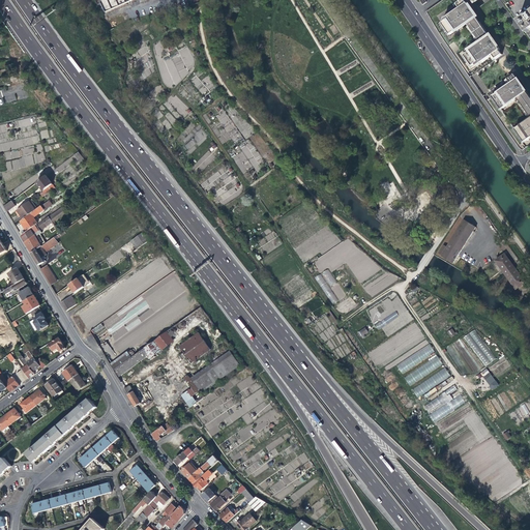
[(99,0),(106,12),(134,0),(99,0)]
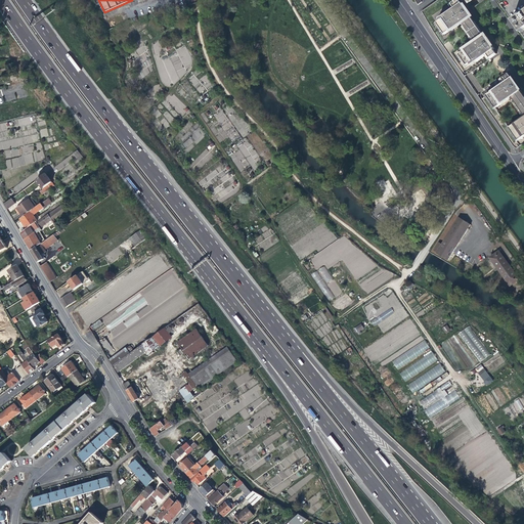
[(460,4),(456,0),(450,5),(453,8),(437,19),(439,23),(436,25),(443,36),(449,31),(450,32),(461,25),(474,44),(464,51),(457,56),(466,67),(469,64),(470,67),(485,55),(488,58),(494,54),(492,50),(493,49),(488,41),(487,41),(484,37),(483,37),(470,17),(471,17),(467,12),(468,12),(462,3),(460,4)]
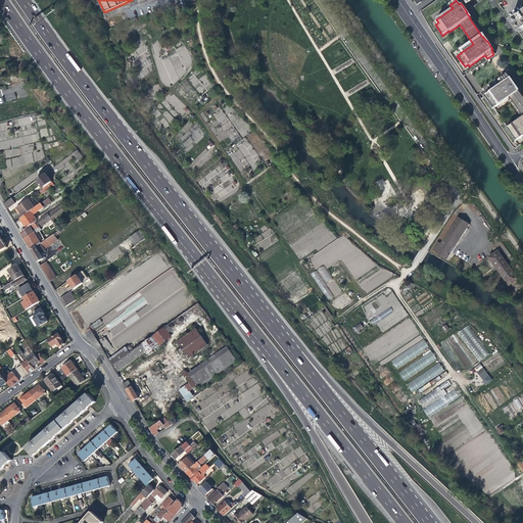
[(522,10),(510,20),(519,33),(522,29),(522,10)]
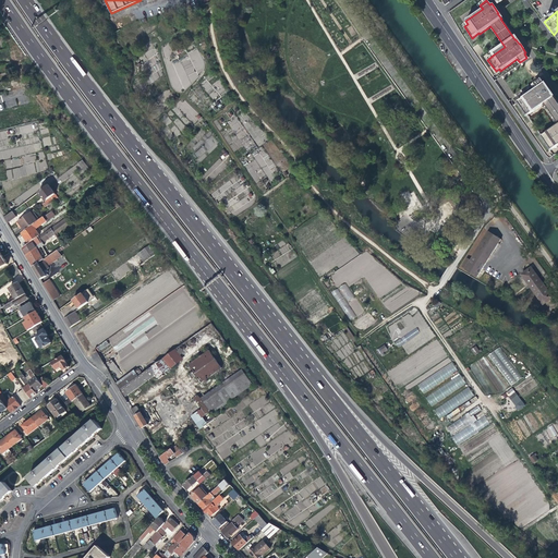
[(557,101),(554,96),(554,97),(552,94),(553,94),(545,84),(541,79),(534,83),(537,89),(535,91),(516,104),(525,117),(542,105),(545,109),(546,108),(555,121),(554,122),(557,125),(540,137),(549,152),(557,145),(557,101)]
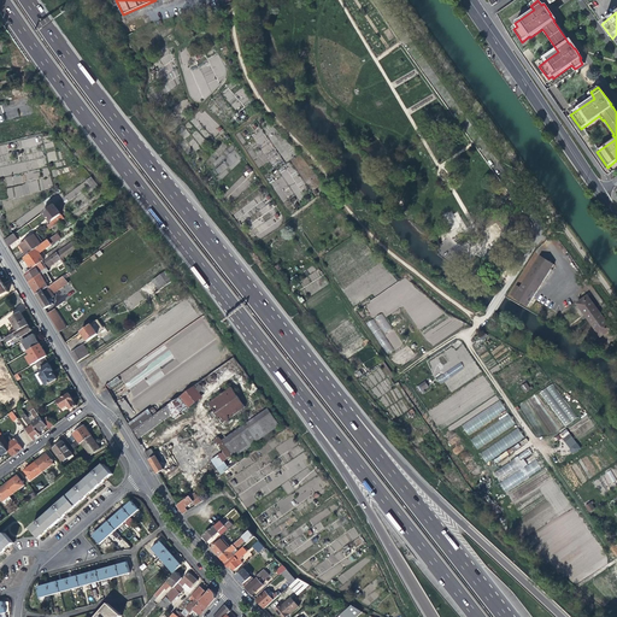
[(6,188),(9,199),(53,188),(48,168),(40,169),(40,170),(24,174),(5,177),(7,187),(24,183),(6,188)]
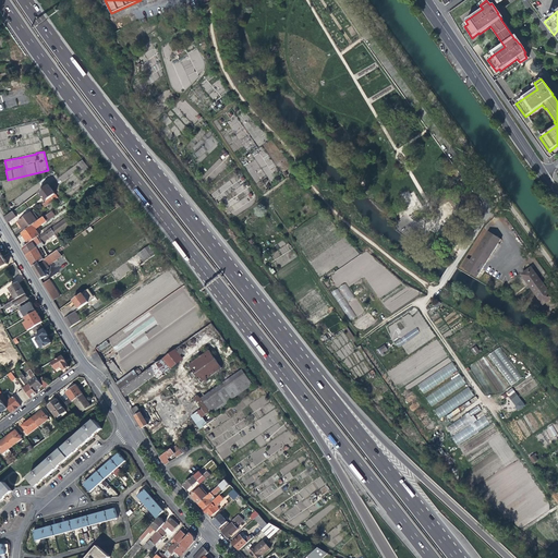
[(84,171),(88,168),(82,159),(77,164),(84,171)]
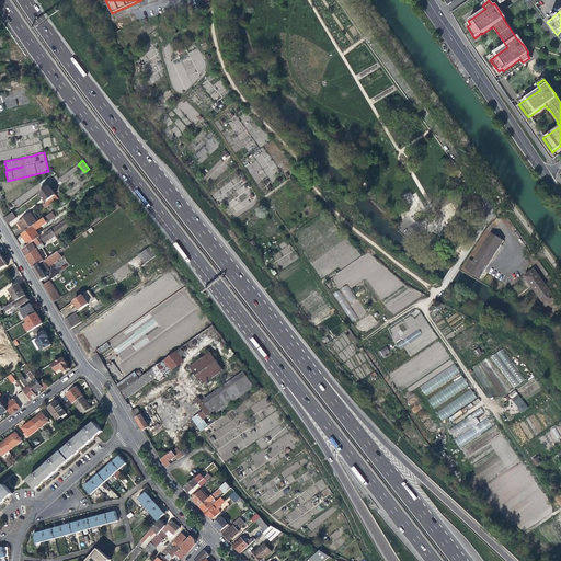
[(60,178),(63,182),(71,176),(69,172),(60,178)]
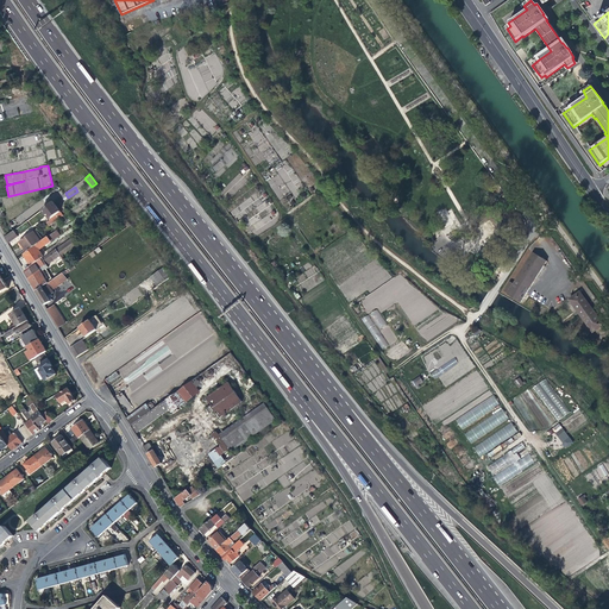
[(46,215),(48,215),(49,214),(52,218),(61,212),(54,202),(43,209),(46,215)]
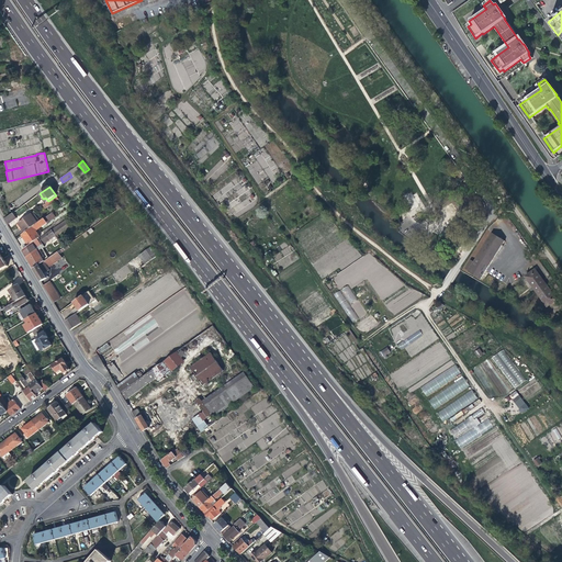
[(43,206),(45,209),(58,199),(56,197),(43,206)]
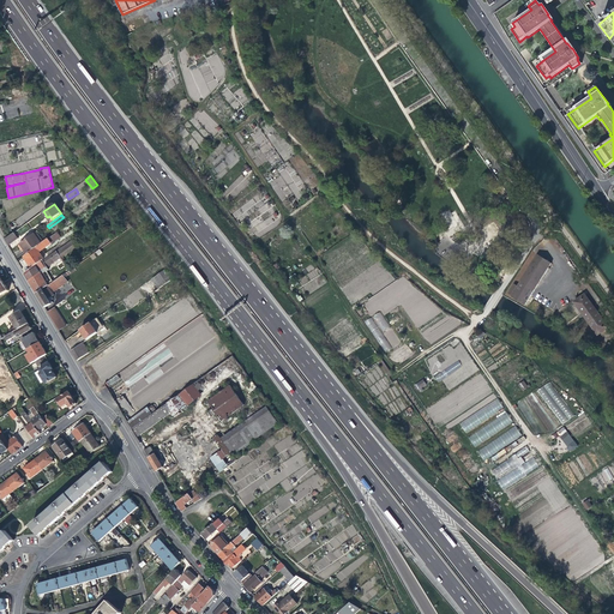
[(14,233),(5,240),(8,246),(18,239),(14,233)]
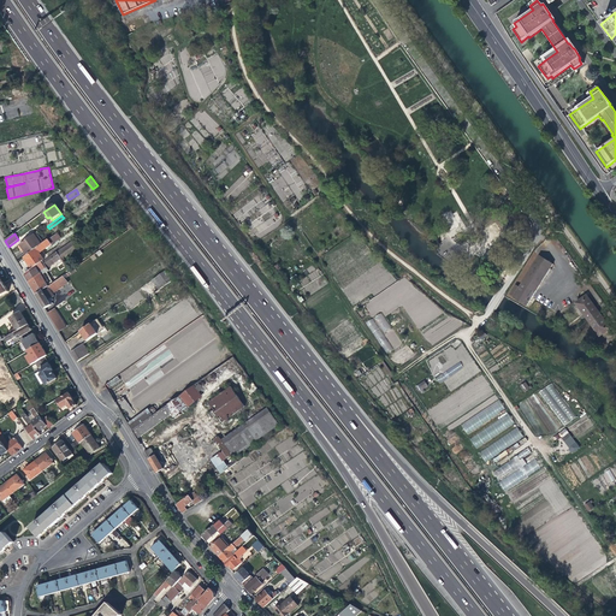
[(57,234),(47,241),(51,244),(60,237),(57,234)]
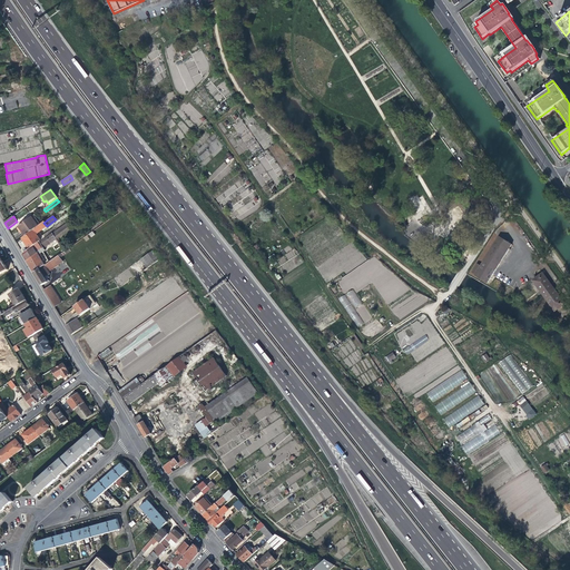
[(55,224),(58,228),(68,222),(65,216),(55,224)]
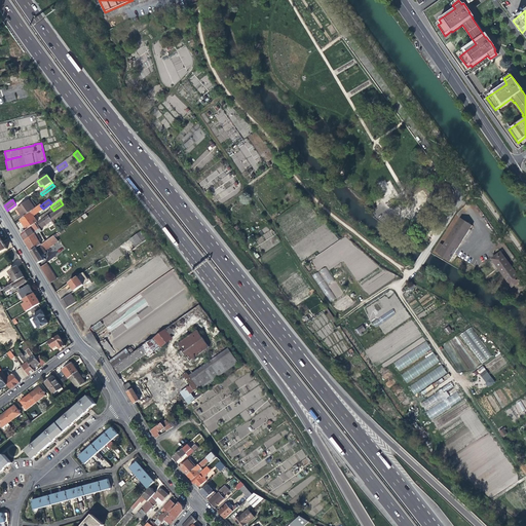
[(23,218),(33,211),(35,209),(29,200),(16,209),(20,213),(23,218)]
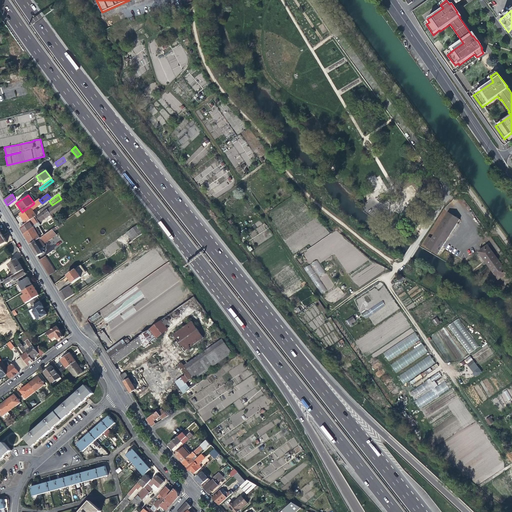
[(62,198),(61,199),(52,205),(36,217),(27,223),(20,228),(28,240),(31,245),(40,238),(37,233),(38,232),(36,228),(34,226),(38,222),(39,223),(66,204),(62,198)]
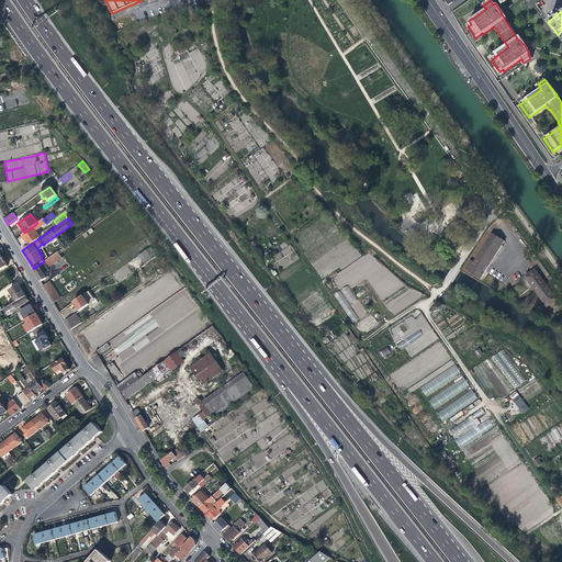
[(35,231),(46,223),(43,220),(40,222),(37,223),(35,225),(35,226),(22,235),(25,239),(30,245),(40,238),(35,231)]
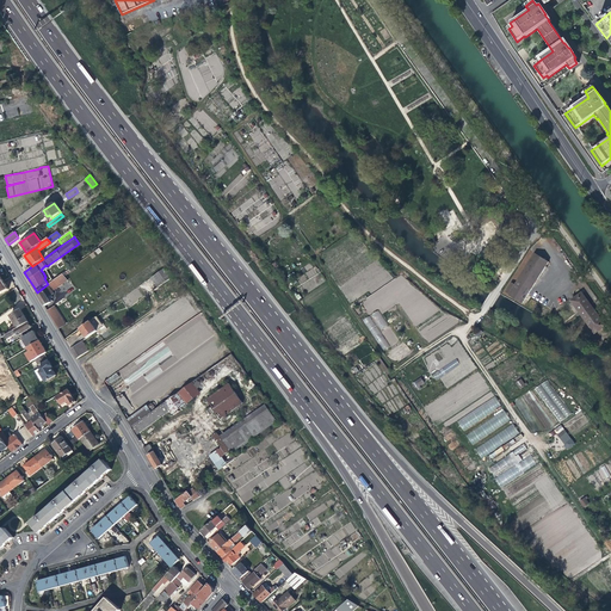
[(507,295),(522,304),(548,263),(536,255),(534,253),(513,285),(511,283),(505,292),(507,295)]
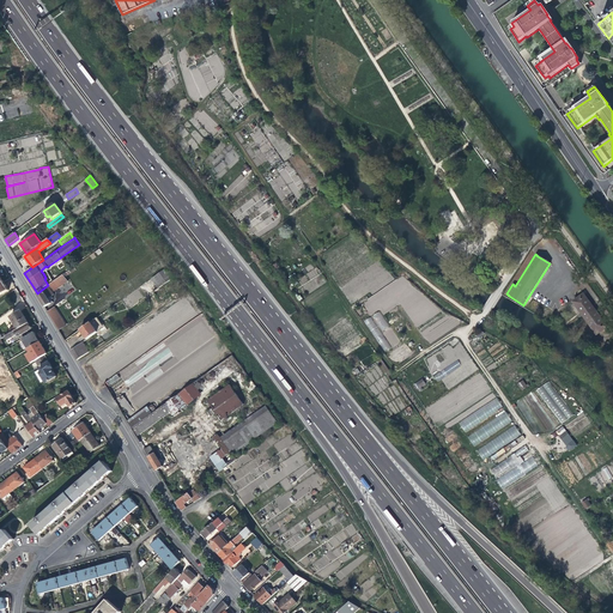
[(158,289),(167,283),(159,273),(151,279),(158,289)]
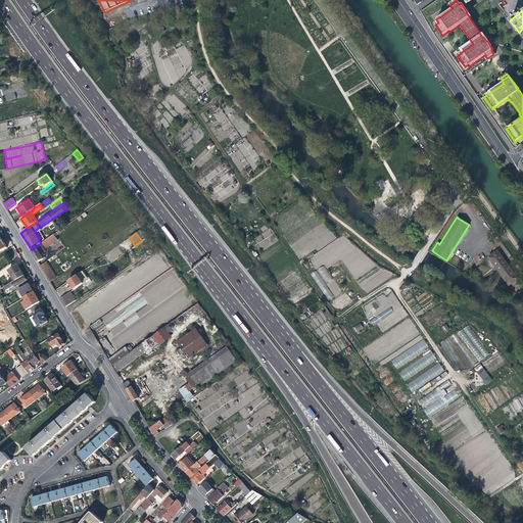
[(56,235),(55,234),(41,243),(32,250),(39,263),(45,257),(44,255),(46,254),(45,252),(46,251),(45,249),(58,240),(55,236),(56,235)]
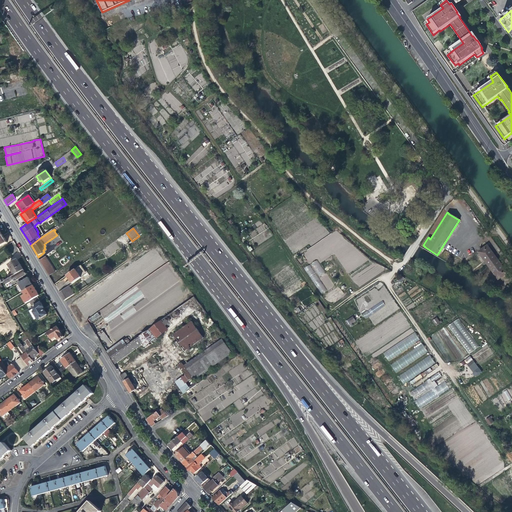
[(11,253),(17,251),(15,243),(8,245),(11,253)]
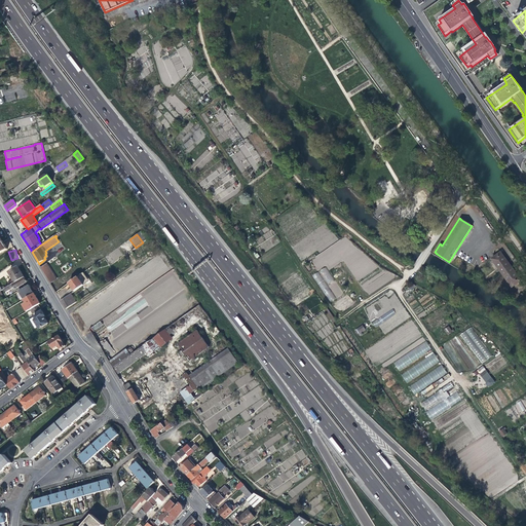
[(495,256),(490,259),(511,288),(520,280),(500,253),(495,256)]
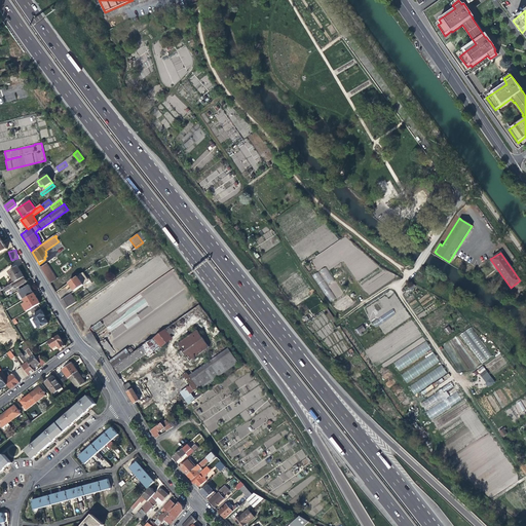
[(47,263),(41,267),(51,284),(57,279),(47,263)]
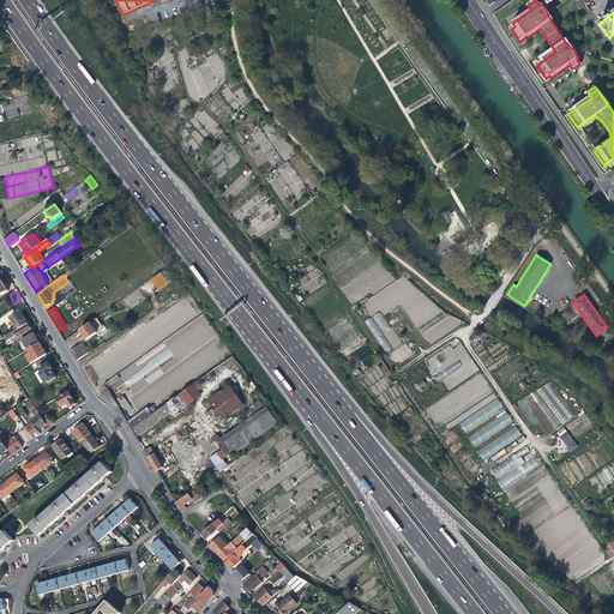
[(11,331),(12,333),(29,324),(24,317),(22,312),(12,318),(17,327),(11,331)]
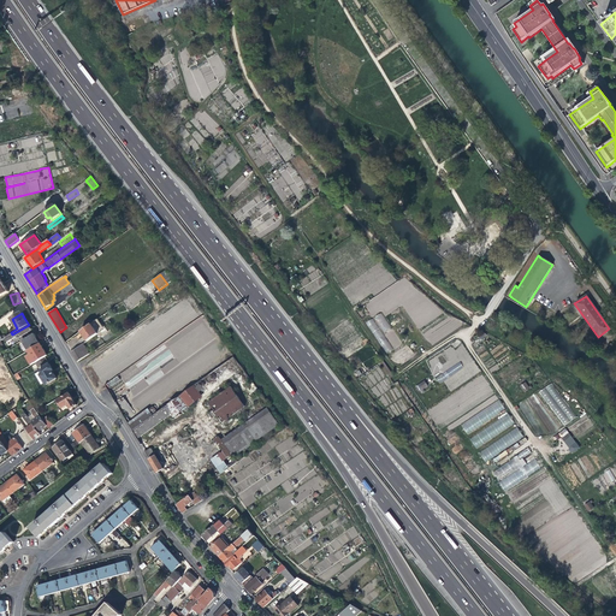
[(383,313),(375,317),(383,333),(391,330),(383,313)]
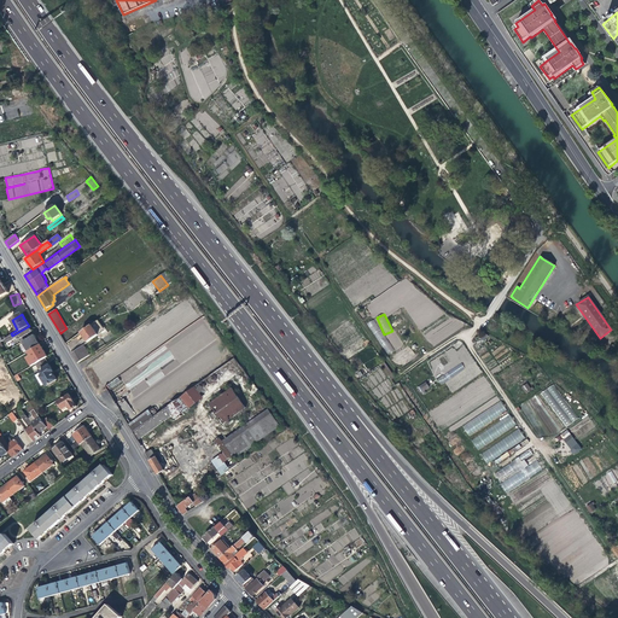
[(385,355),(392,351),(375,319),(368,322),(385,355)]
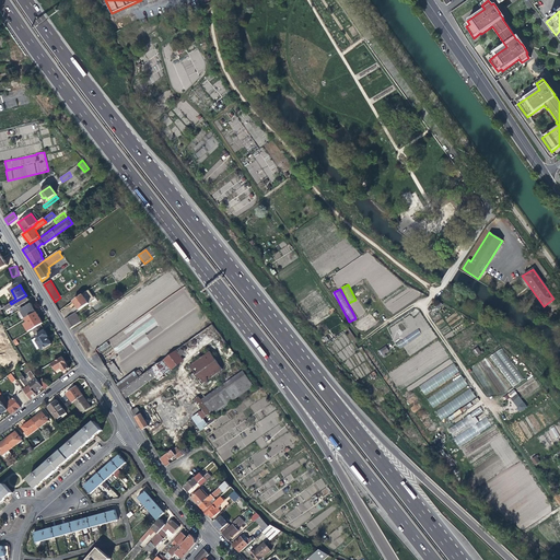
[(79,311),(94,299),(89,290),(73,302),(76,305),(79,311)]
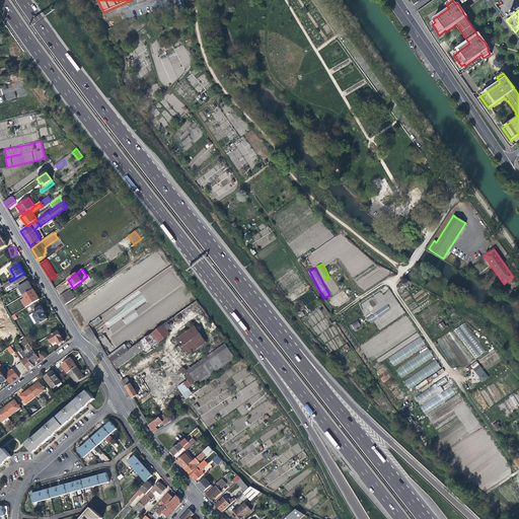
[(25,277),(24,274),(10,282),(5,285),(7,289),(11,286),(13,289),(24,282),(23,280),(26,279),(26,278),(25,277)]
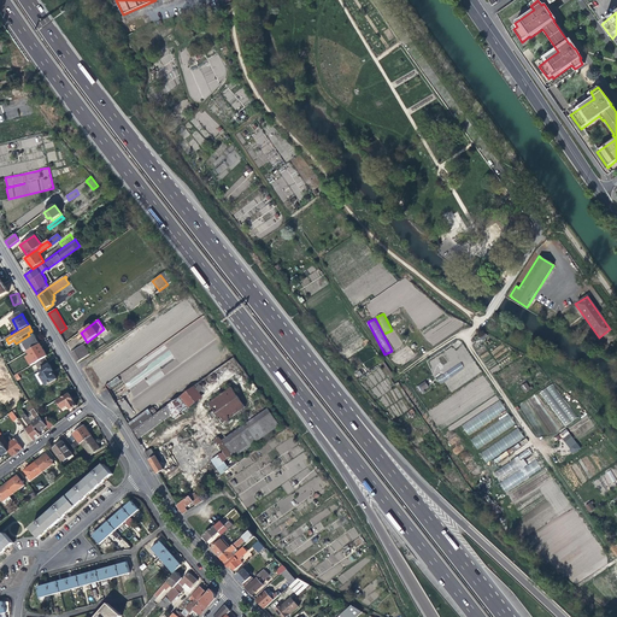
[(476,335),(483,341),(488,335),(481,330),(476,335)]
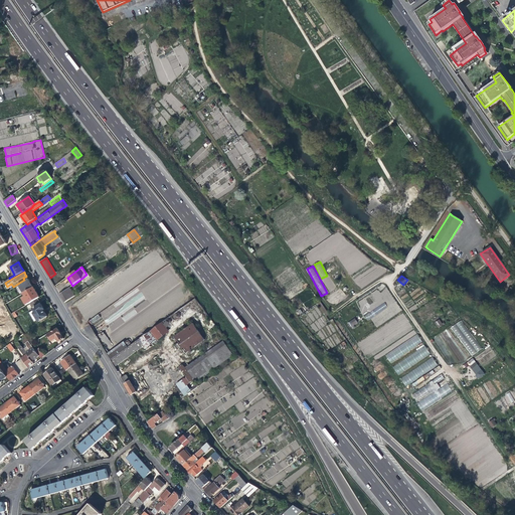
[(19,285),(24,294),(34,288),(32,285),(28,279),(19,285)]
